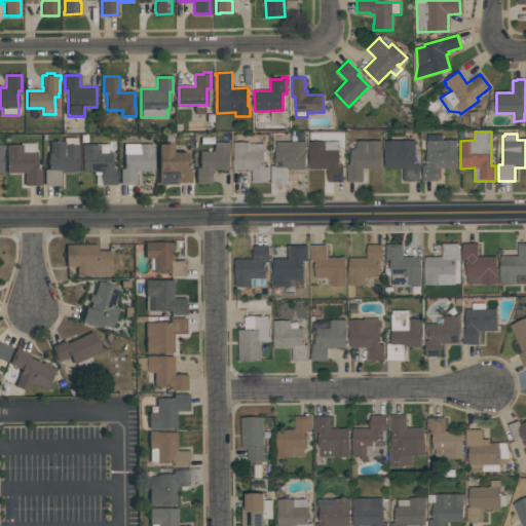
[(439,180),(423,180),(423,165),(426,165),(426,150),(427,150),(427,135),(443,135),(443,141),(457,140),(457,167),(439,167),(439,180)]
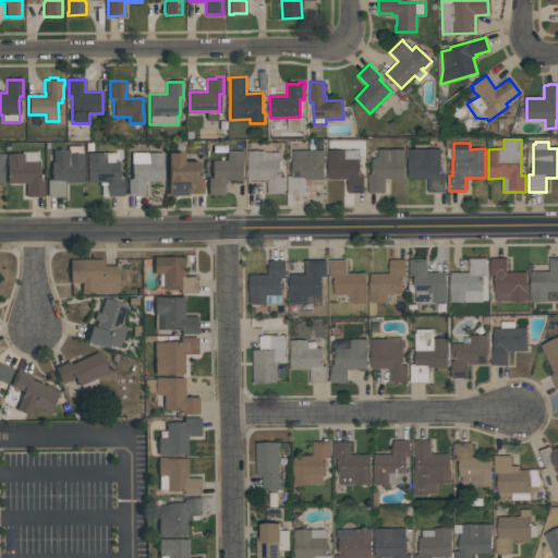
[(53,149),(68,149),(68,146),(82,145),(82,154),(83,154),(83,182),(64,182),(64,196),(48,196),(48,179),(51,179),(51,161),(53,161),(53,149)]
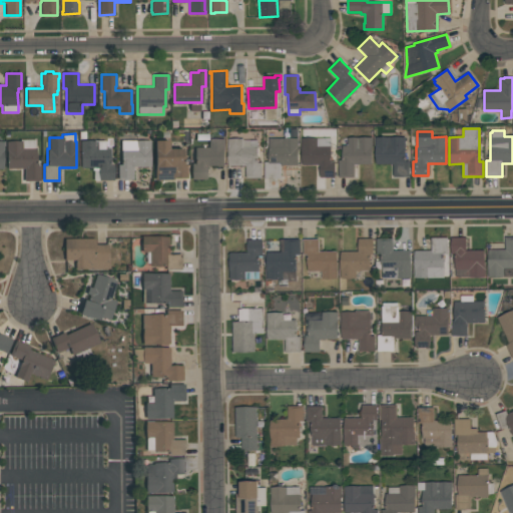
[(373,164),(354,164),(355,177),(339,177),(339,160),(343,160),(343,145),(348,145),(348,137),(373,137),(373,164)]
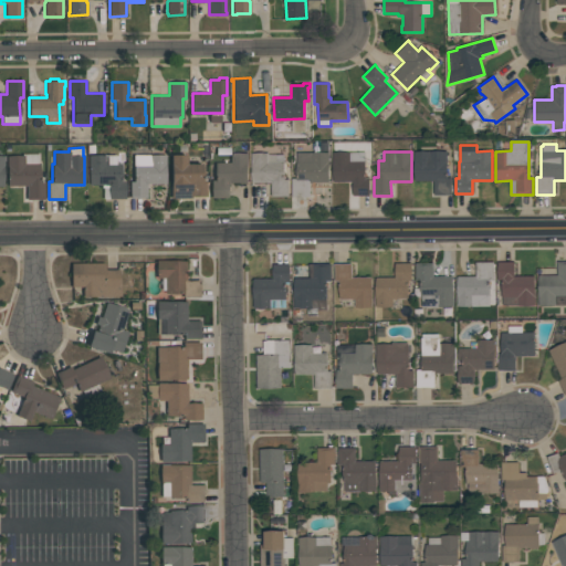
[(415,181),(415,153),(447,152),(447,178),(451,178),(451,196),(433,196),(433,181),(415,181)]
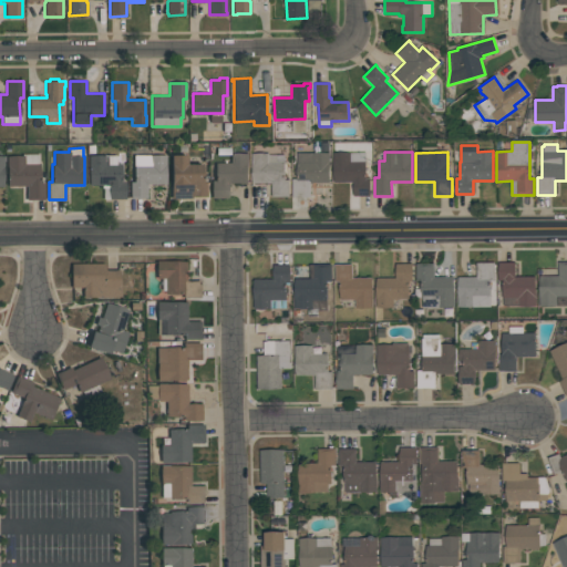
[(7,186),(7,167),(7,155),(21,155),(21,153),(39,153),(39,164),(40,164),(40,175),(41,175),(41,183),(44,183),(44,199),(27,199),(27,185),(7,186)]
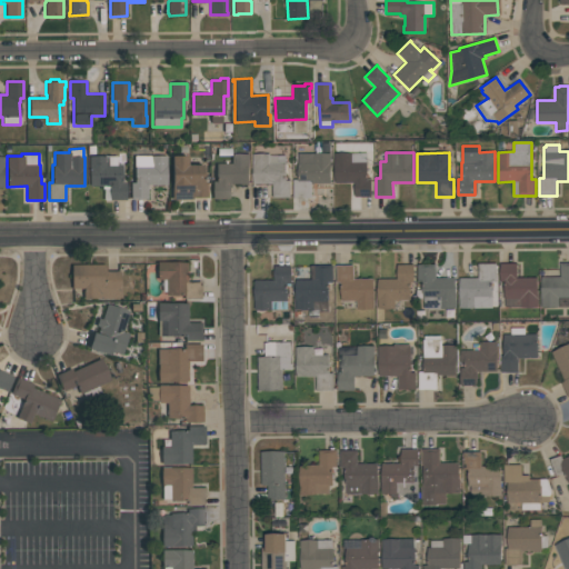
[(293,198),(293,180),(298,180),(298,153),(330,153),(330,183),(311,183),(311,198),(293,198)]
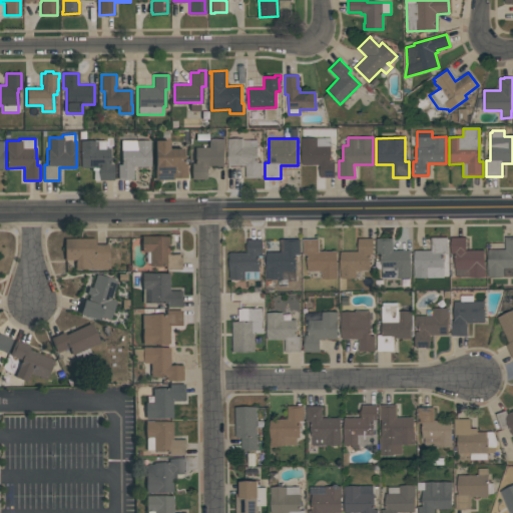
[(332,138),(332,161),(335,161),(335,177),(320,178),(320,165),(302,165),(302,138),(332,138)]
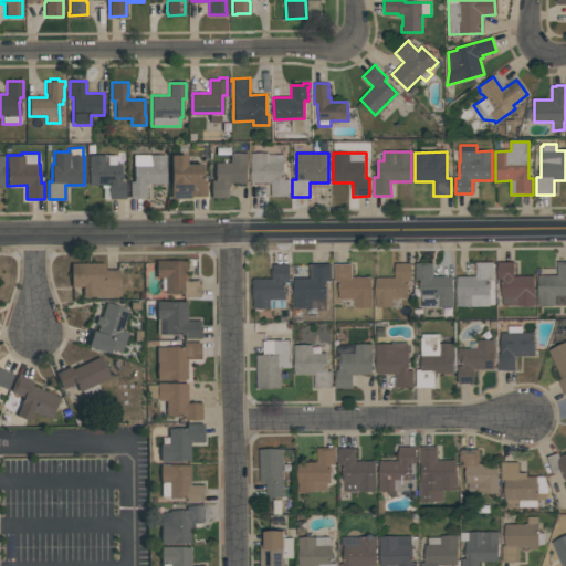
[(211,197),(211,180),(215,180),(215,163),(230,163),(231,154),(248,154),(248,184),(228,184),(228,197),(211,197)]
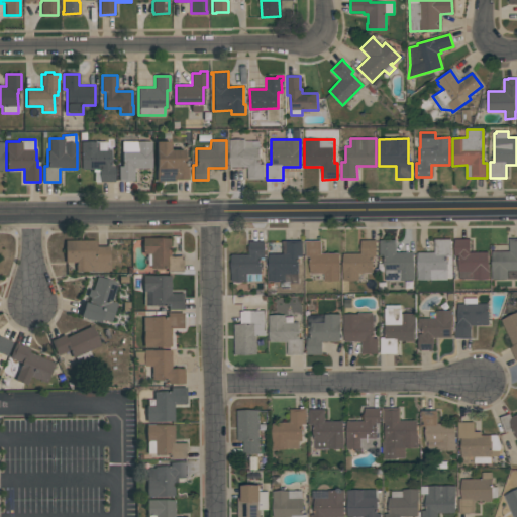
[(229,168),(229,140),(245,140),(245,141),(260,141),(260,165),(264,165),(264,180),(247,180),(247,168),(229,168)]
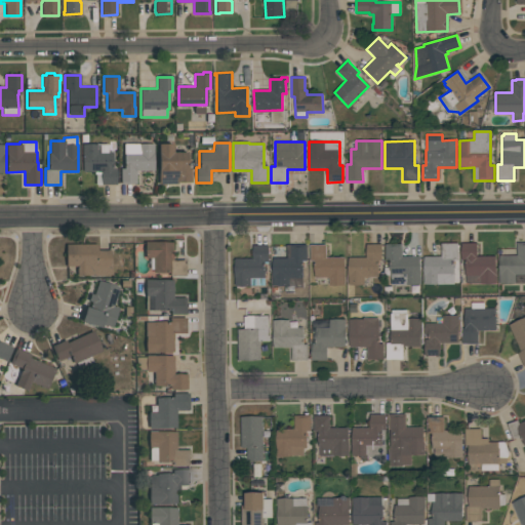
[(95,173),(94,173),(94,171),(82,171),(81,144),(108,144),(108,152),(112,152),(112,167),(116,167),(116,184),(95,184),(95,173)]
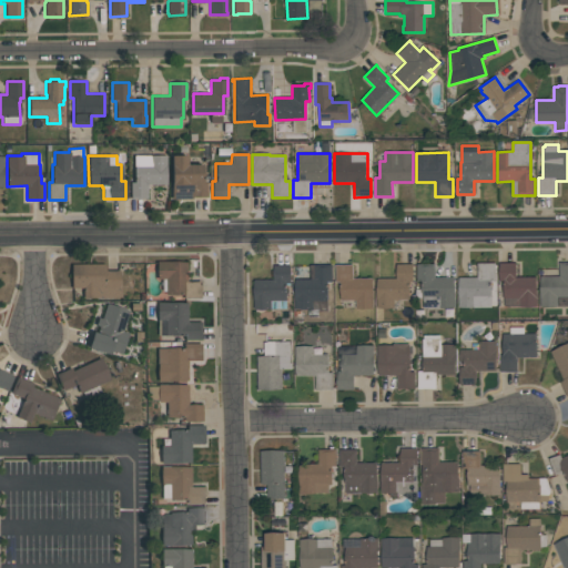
[(134,155),(166,155),(166,184),(146,184),(146,199),(130,199),(130,182),(134,182),(134,155)]
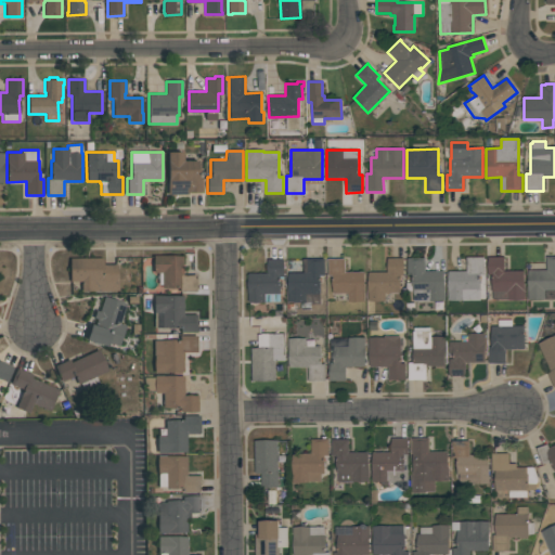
[(167,152),(183,152),(183,160),(198,160),(198,178),(202,178),(202,192),(188,192),(188,194),(168,194),(167,152)]
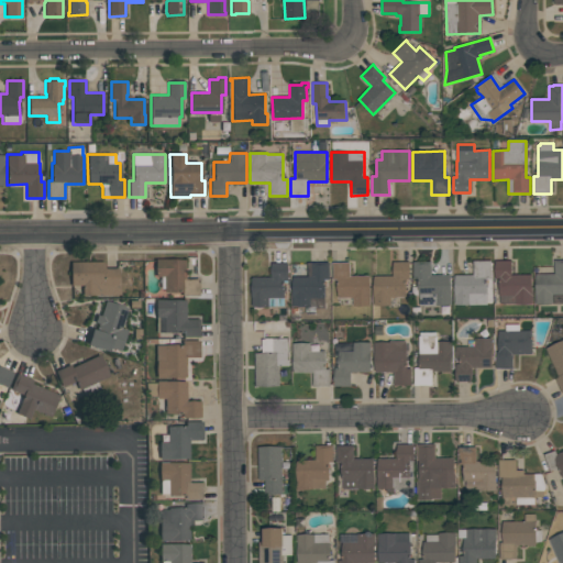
[(185,260),(185,278),(199,278),(199,296),(181,296),(181,291),(164,291),(164,276),(156,276),(156,260),(185,260)]
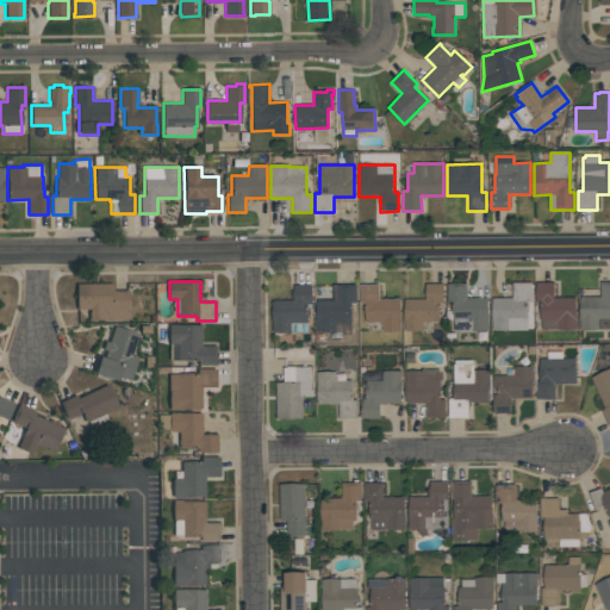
[(609,281),(609,329),(580,329),(580,297),(601,297),(601,281),(609,281)]
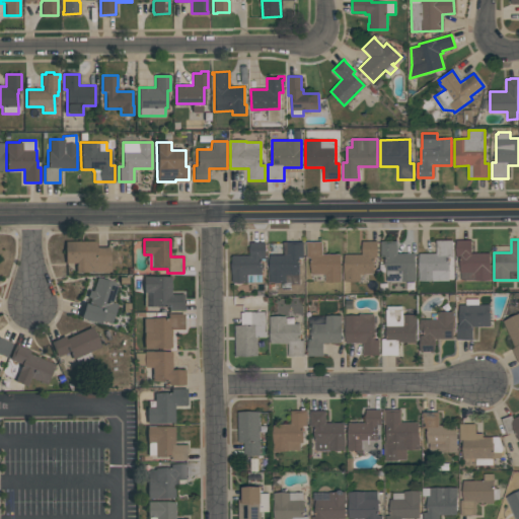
[(96,240),(96,247),(109,246),(109,263),(110,263),(110,271),(76,272),(76,263),(66,263),(65,241),(96,240)]
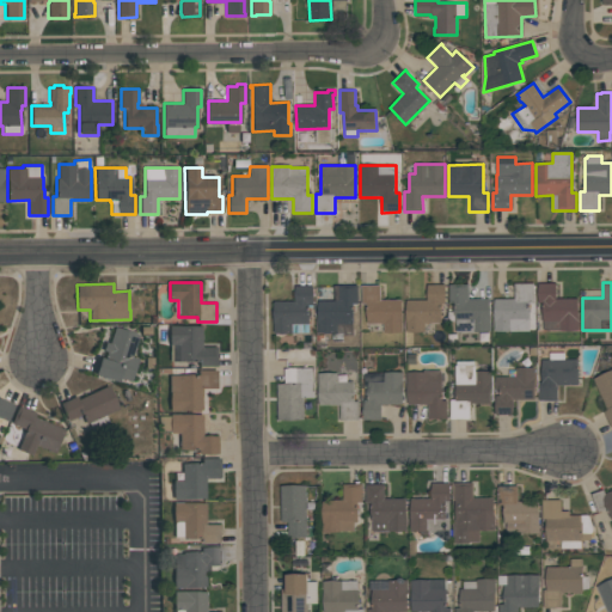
[(534,283),(534,303),(530,303),(530,332),(494,332),(494,299),(514,299),(514,283),(534,283)]
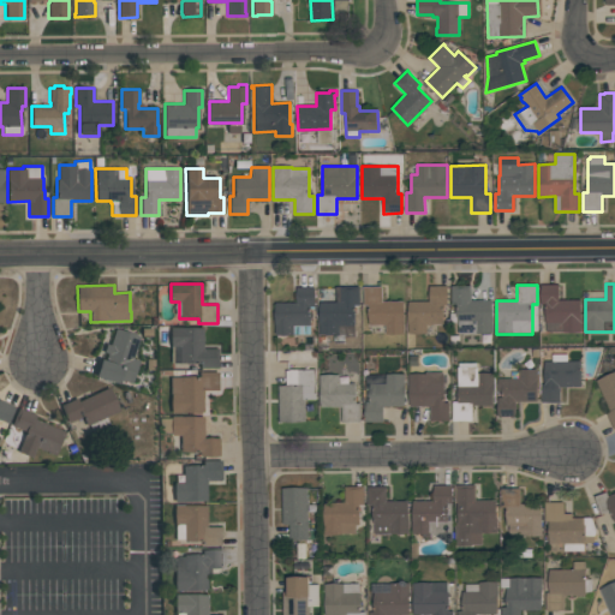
[(581,332),(562,333),(562,332),(545,332),(545,304),(541,305),(541,285),(559,285),(559,300),(580,300),(581,332)]
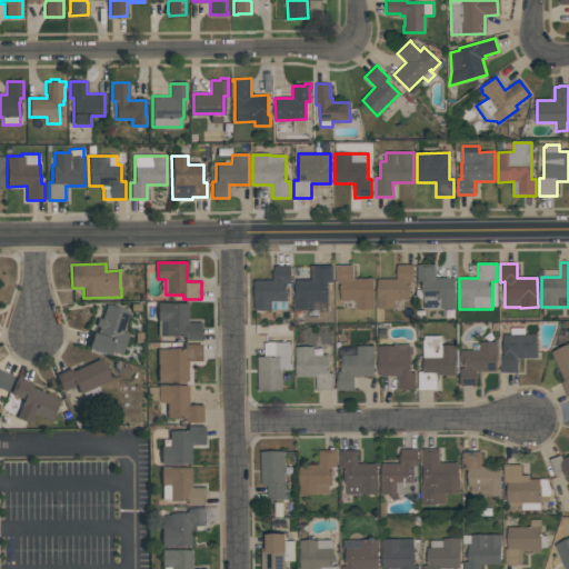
[(378,309),(378,279),(398,279),(397,265),(415,265),(415,282),(411,282),(411,300),(395,300),(395,309),(378,309)]
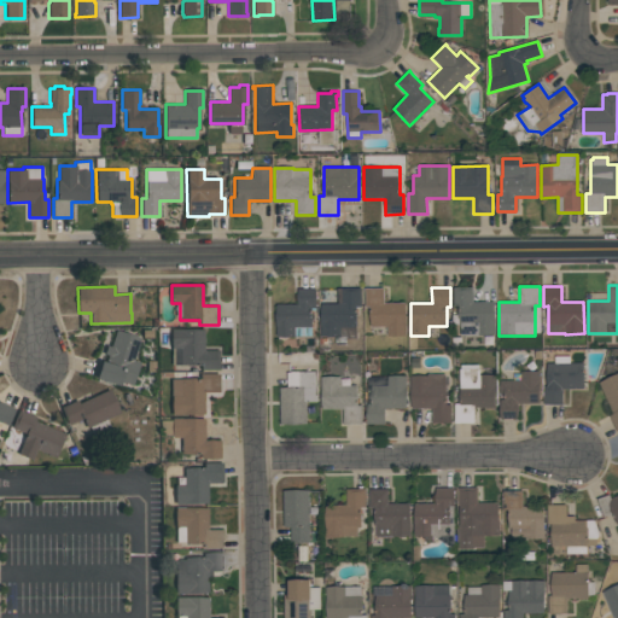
[(495,334),(461,336),(460,327),(459,307),(454,307),(454,287),(473,287),(473,303),(494,302),(495,334)]
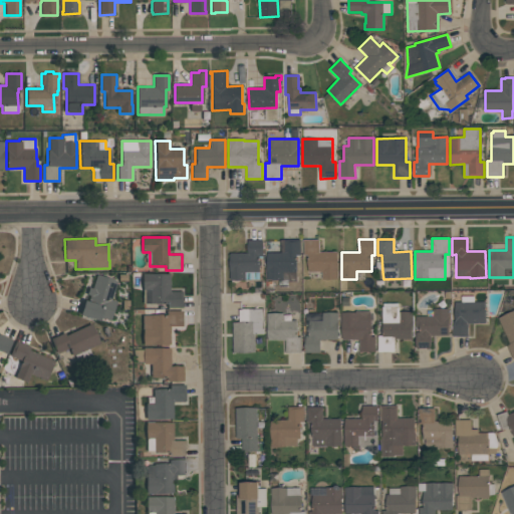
[(230,253),(248,253),(248,240),(263,240),(263,256),(259,256),(259,279),(231,280),(230,253)]
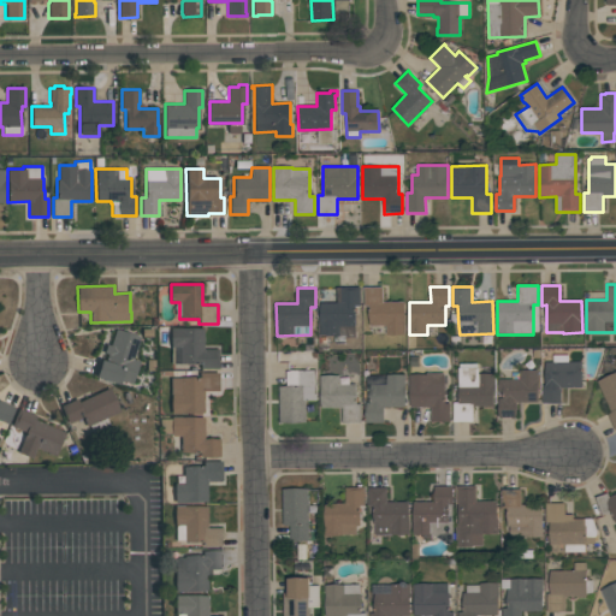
[(360,288),(360,306),(355,306),(355,337),(337,337),(337,336),(320,336),(320,302),(337,302),(337,288),(360,288)]
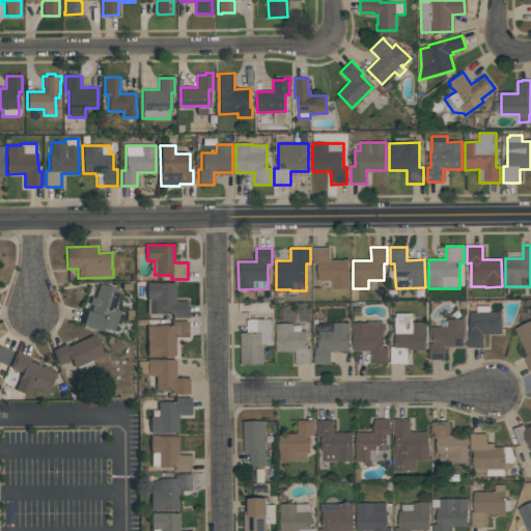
[(348,288),(333,288),(333,281),(318,281),(317,264),(313,264),(313,248),(330,248),(331,260),(348,260),(348,288)]
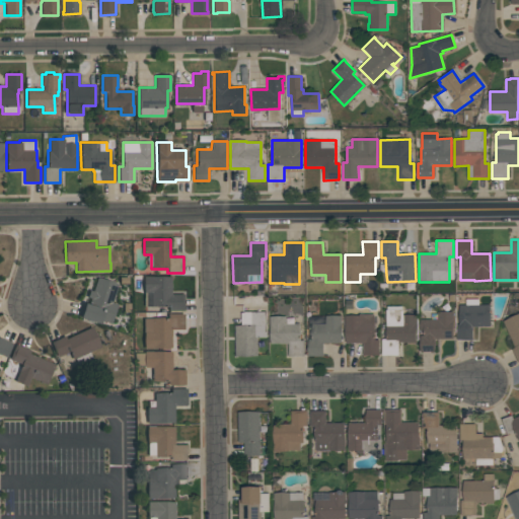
[(144,276),(171,276),(171,293),(183,293),(183,310),(168,310),(168,306),(144,306),(144,276)]
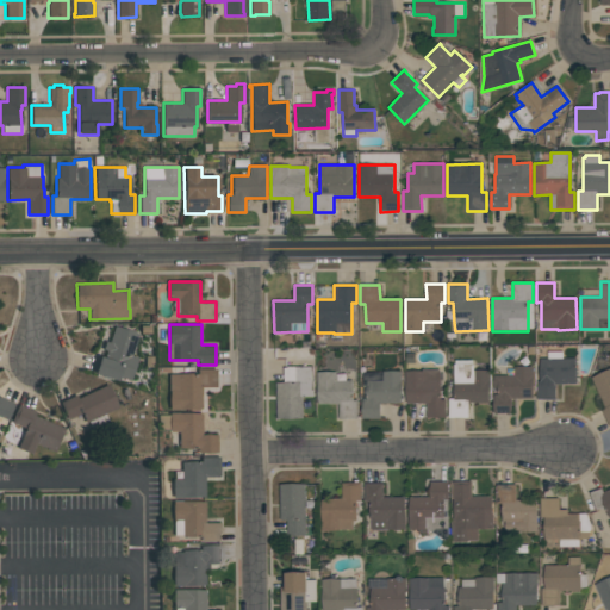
[(130,380),(119,377),(118,381),(94,373),(100,356),(104,358),(106,350),(103,349),(105,341),(109,342),(114,327),(138,334),(131,355),(138,358),(130,380)]
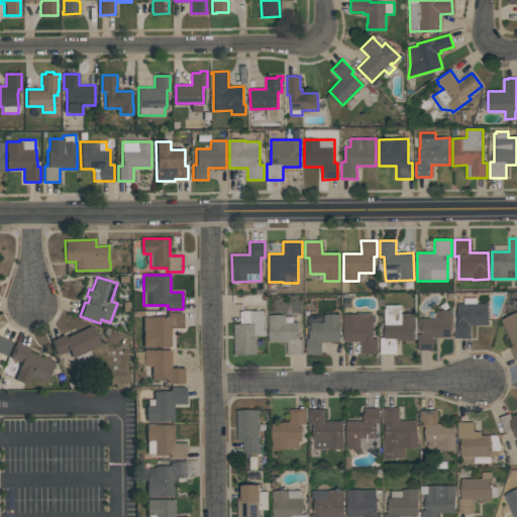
[(489,304),(489,325),(471,325),(471,338),(455,338),(455,323),(457,323),(457,304),(463,304),(463,298),(477,298),(477,304),(489,304)]
